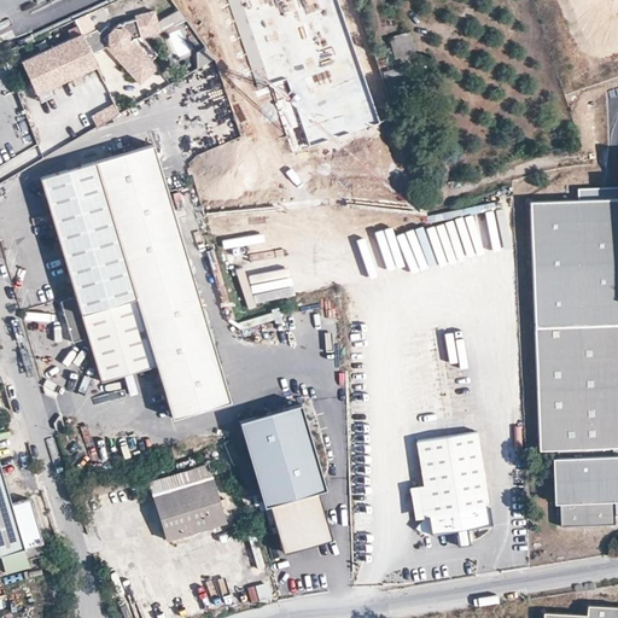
[(386,124),(342,0),(245,0),(283,104),(293,105),(309,152),(386,124)]
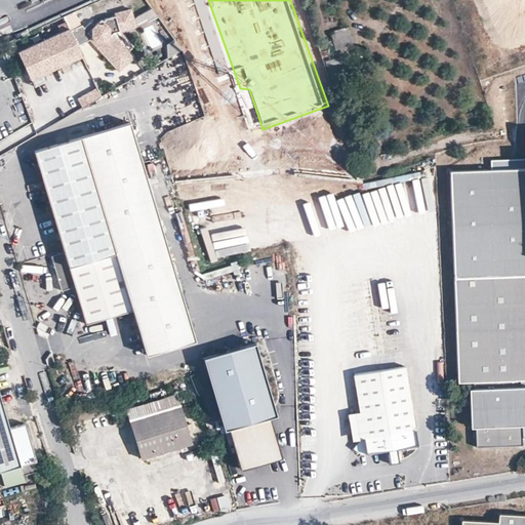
[(524,0),(461,0),(476,43),(524,26),(524,0)]
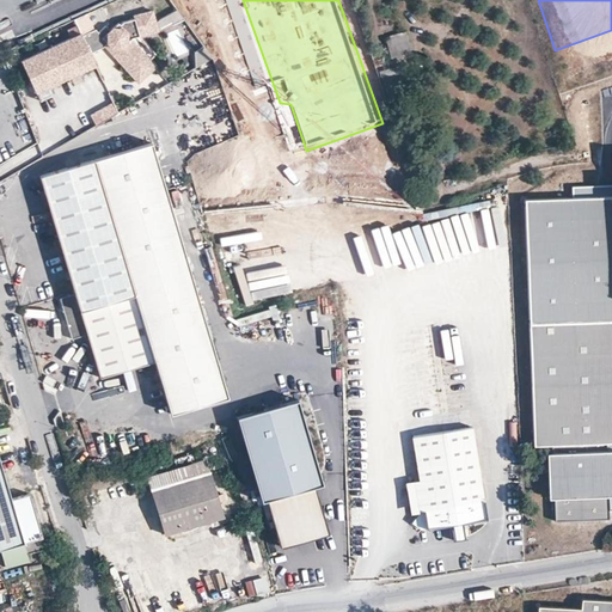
[(114,53),(141,80),(157,63),(150,56),(155,51),(140,34),(159,29),(153,7),(134,13),(135,17),(120,22),(104,35),(117,49),(114,53)]
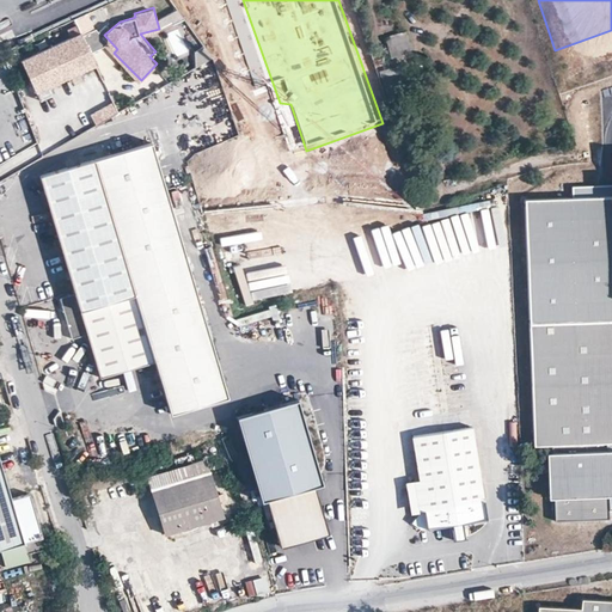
[(20,60),(36,92),(50,85),(96,65),(80,31),(20,60)]
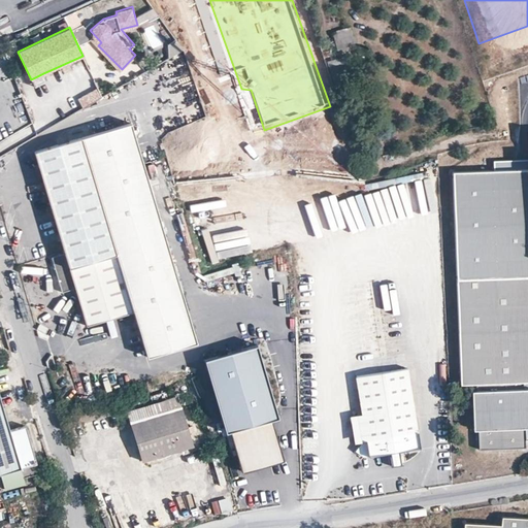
[(341,59),(360,52),(352,27),(332,34),(341,59)]
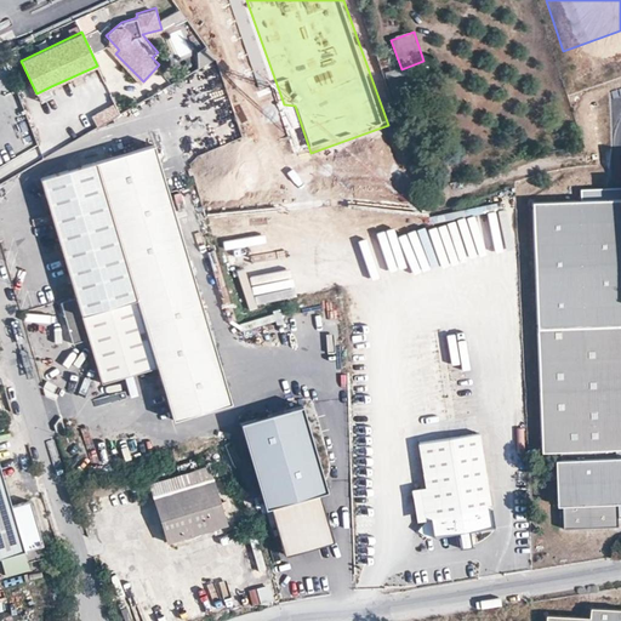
[(15,46),(1,52),(7,67),(21,61),(15,46)]
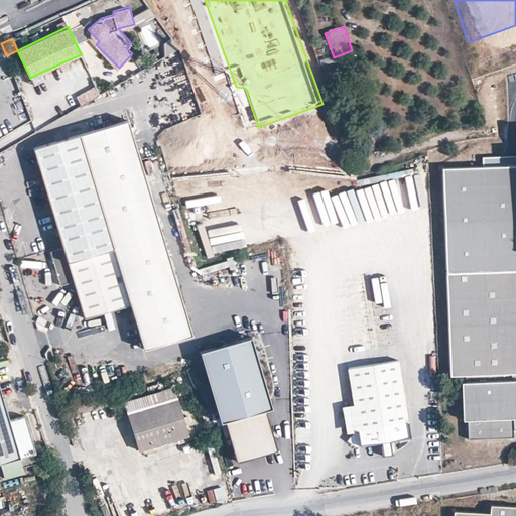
[(174,42),(163,43),(165,55),(175,53),(174,42)]
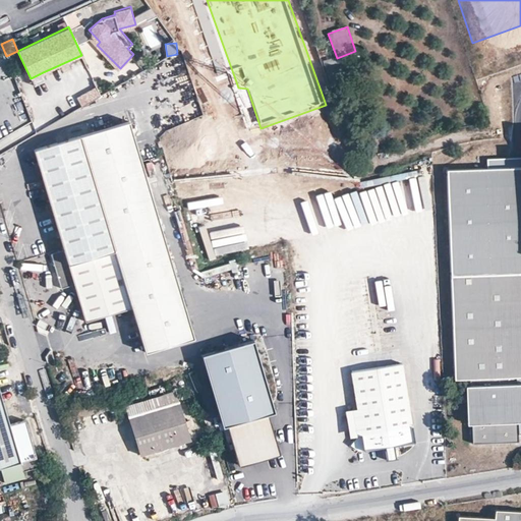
[(43,72),(31,78),(34,84),(46,79),(43,72)]
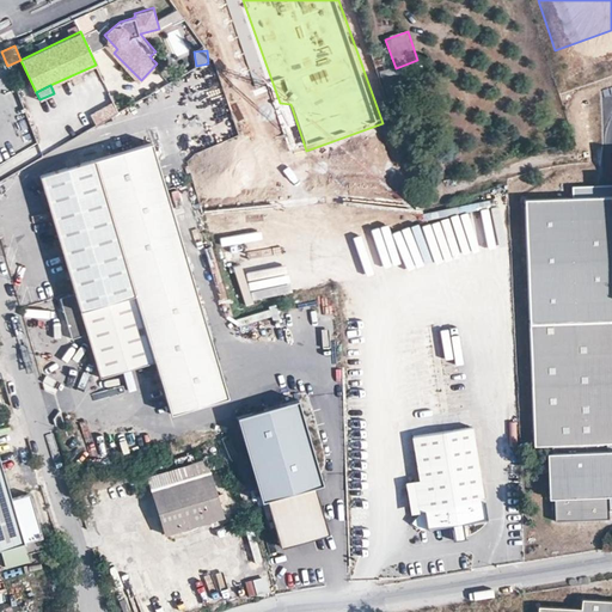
[(89,112),(95,123),(117,110),(111,99),(89,112)]
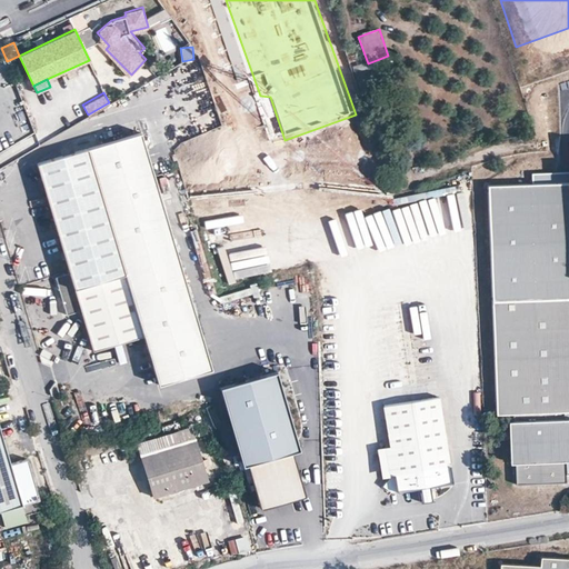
[(80,311),(92,350),(140,337),(155,386),(207,370),(138,133),(38,163),(69,273),(55,277),(66,315),(80,311)]
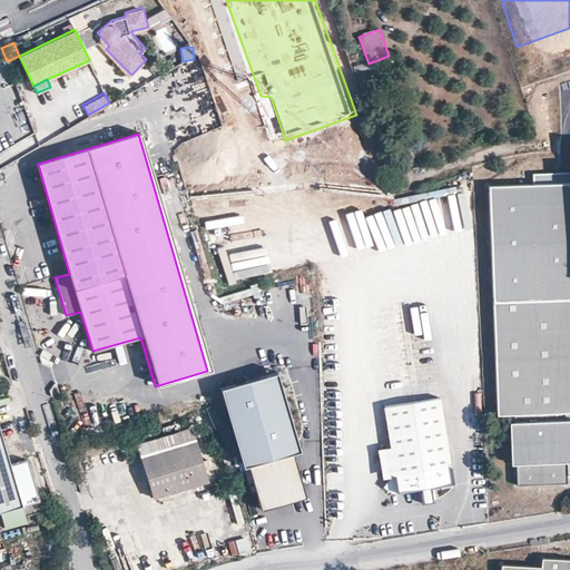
[(569,189),(493,193),(501,418),(569,414),(569,189)]
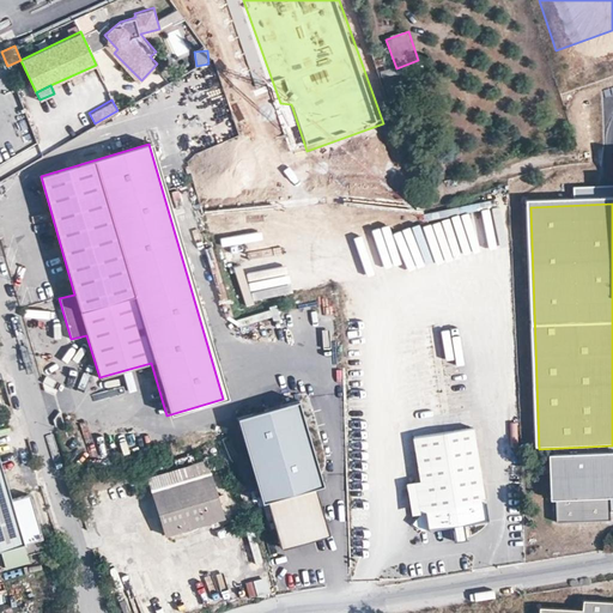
[(372,240),(380,275),(490,253),(481,212),(396,230),(398,235),(372,240)]
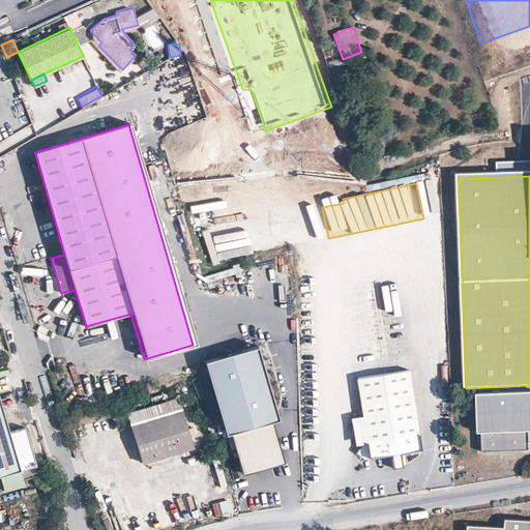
[(312,212),(304,192),(291,196),(297,216),(312,212)]
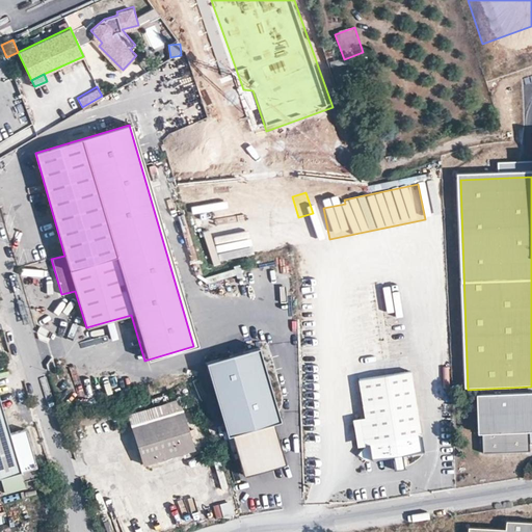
[(210,222),(211,230),(232,228),(232,220),(210,222)]
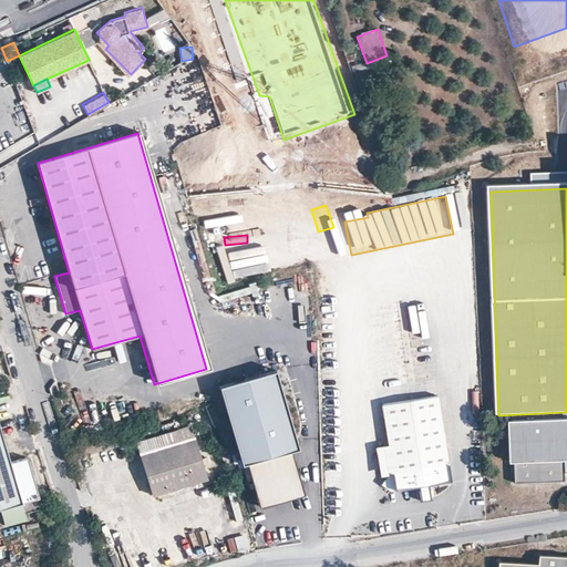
[(19,284),(30,280),(26,265),(14,269),(19,284)]
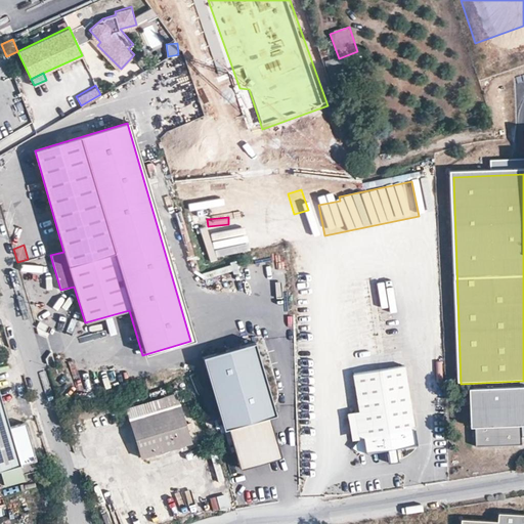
[(236,278),(265,272),(264,265),(234,271),(236,278)]
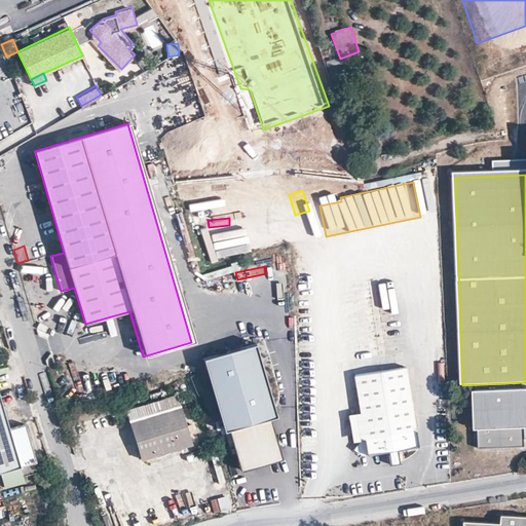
[(277,418),(256,344),(205,360),(227,434),(231,433),(243,471),(282,458),(270,420),(277,418)]
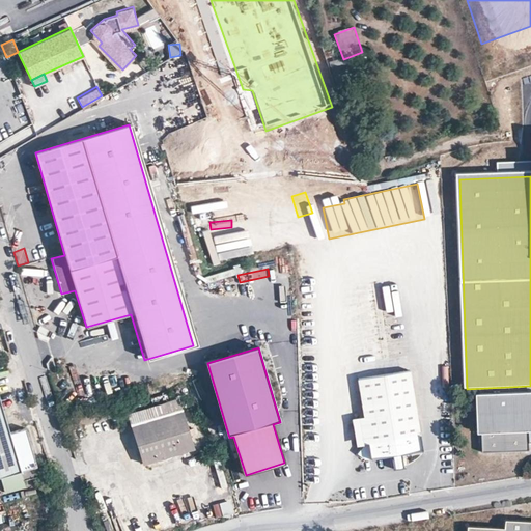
[(368,446),(370,458),(390,455),(402,453),(422,449),(409,369),(358,379),(364,418),(353,420),(358,448),(368,446)]
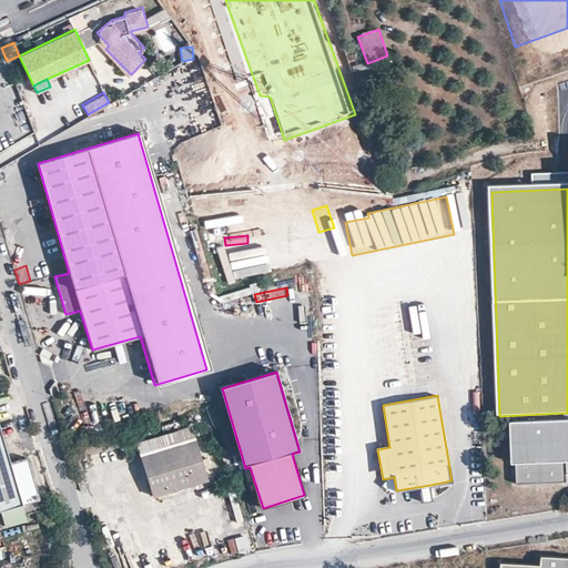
[(0,418),(0,509),(7,508),(11,525),(33,518),(29,501),(42,498),(30,456),(13,460),(0,418)]
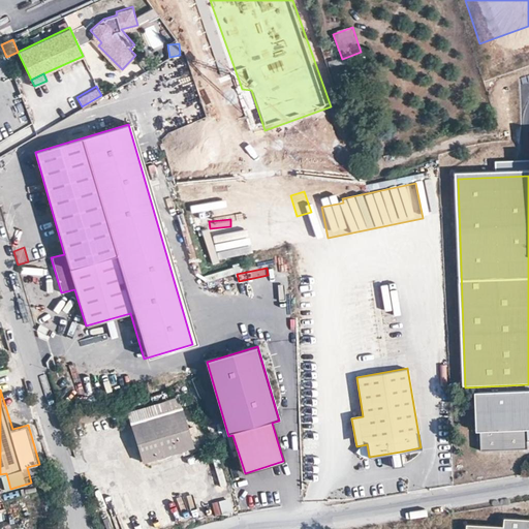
[(528,391),(474,394),(475,432),(479,432),(480,452),(527,449),(527,441),(528,440),(528,391)]
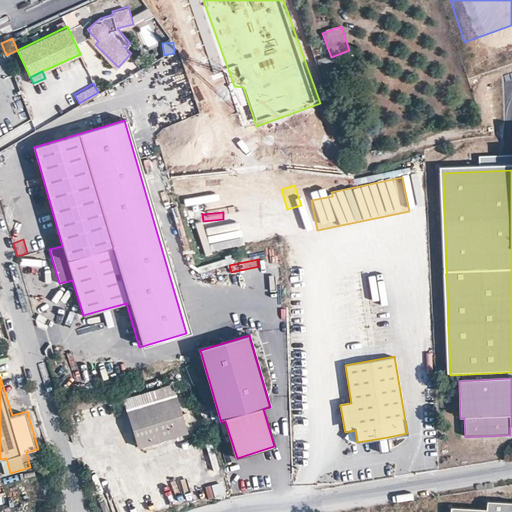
[(136,445),(184,433),(173,397),(125,410),(136,445)]
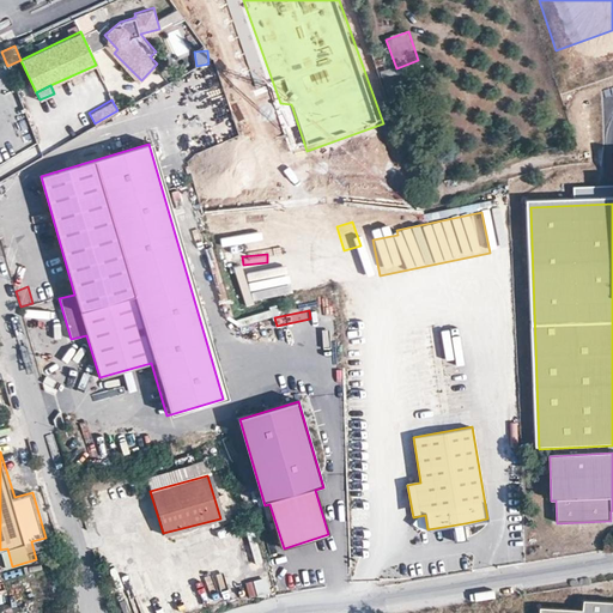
[(466,536),(465,523),(450,526),(453,538),(466,536)]
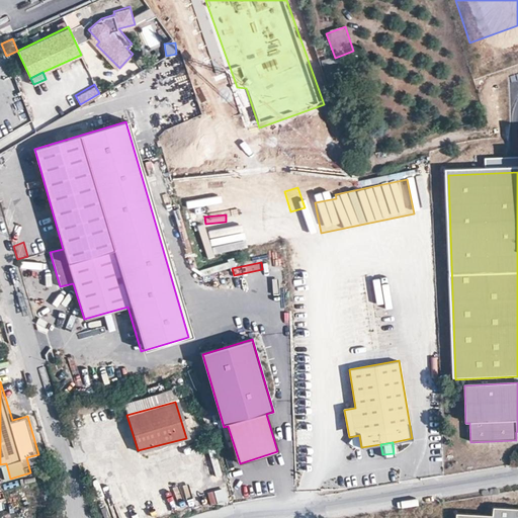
[(0,505),(23,499),(17,480),(0,485),(0,505)]
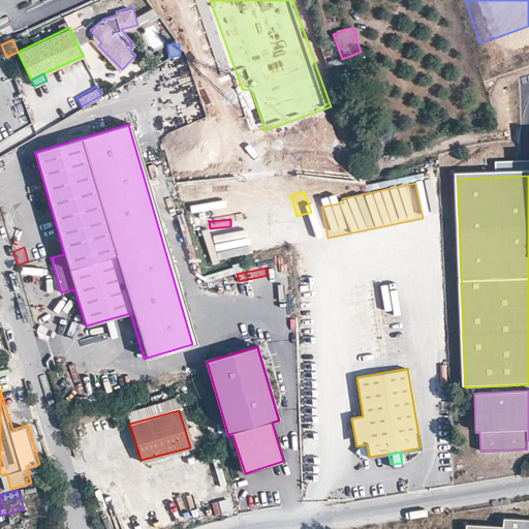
[(212,503),(216,518),(231,514),(227,499),(212,503)]
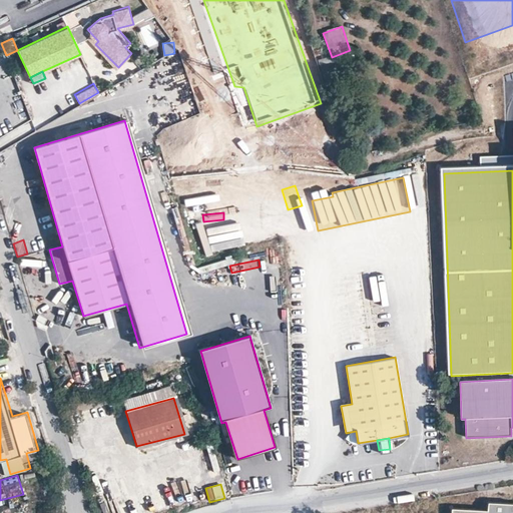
[(103,512),(108,511),(102,495),(97,496),(103,512)]
